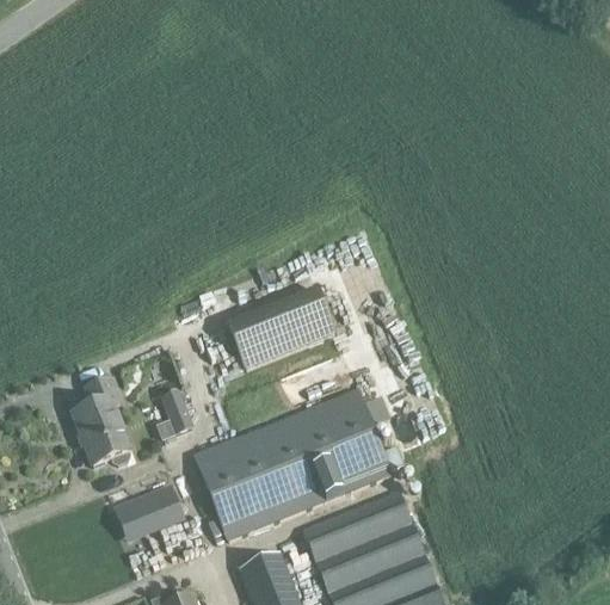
[(318,292),(233,326),(248,369),(334,332),(318,292)]
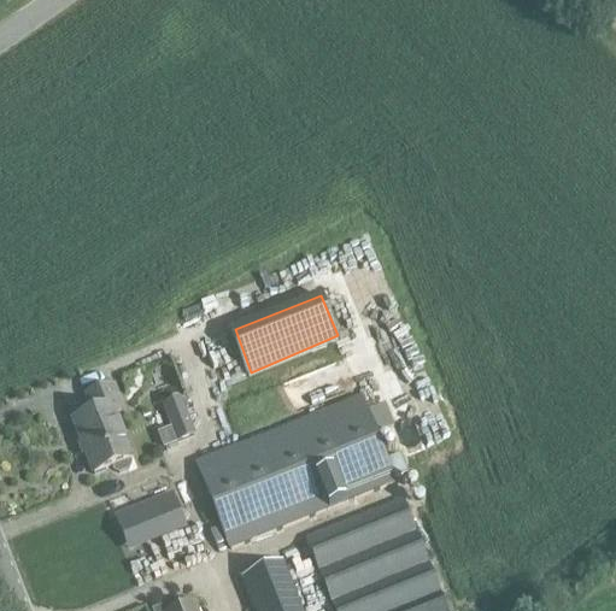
[(94,407),(70,416),(91,470),(110,463),(112,469),(117,471),(128,466),(130,462),(128,456),(129,456),(111,409),(119,405),(110,381),(87,389),(94,407)]
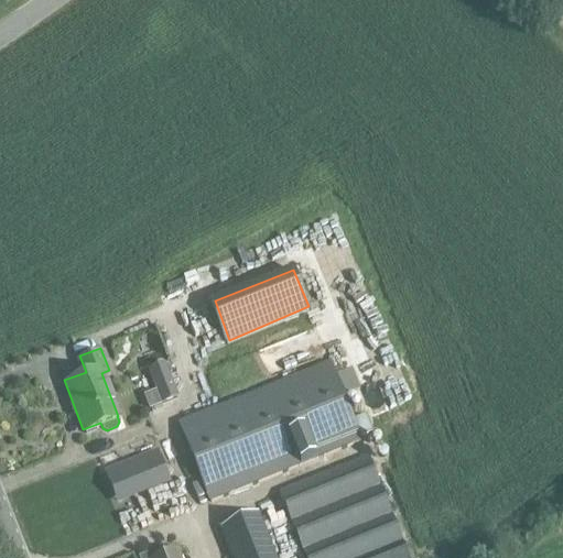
[(252,362),(260,379),(279,371),(272,354),(252,362)]
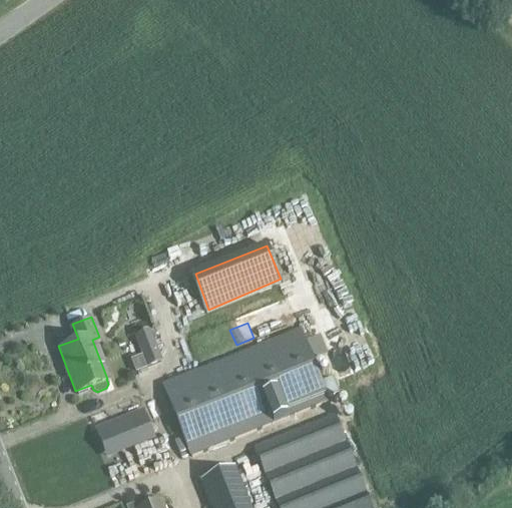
[(301,325),(162,381),(191,454),(330,398),(328,393),(339,389),(332,372),(322,376),(314,357),(329,351),(322,331),(306,337),(301,325)]
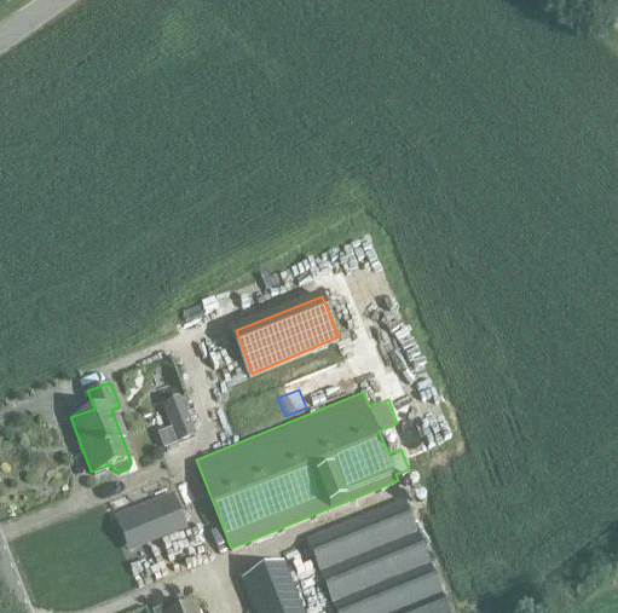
[(174,426),(160,432),(165,446),(196,435),(185,406),(189,404),(185,395),(166,403),(174,426)]
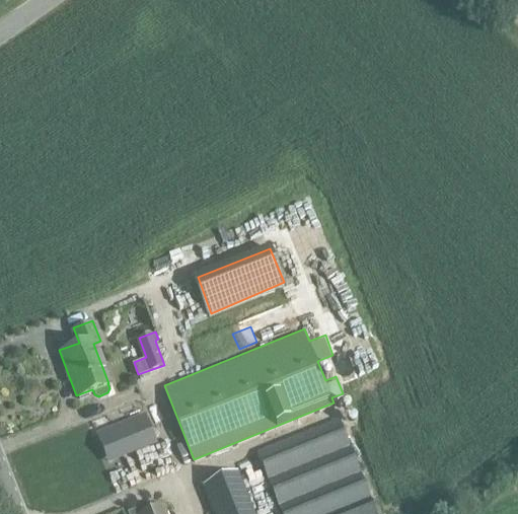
[(146,411),(96,430),(107,460),(157,441),(146,411)]
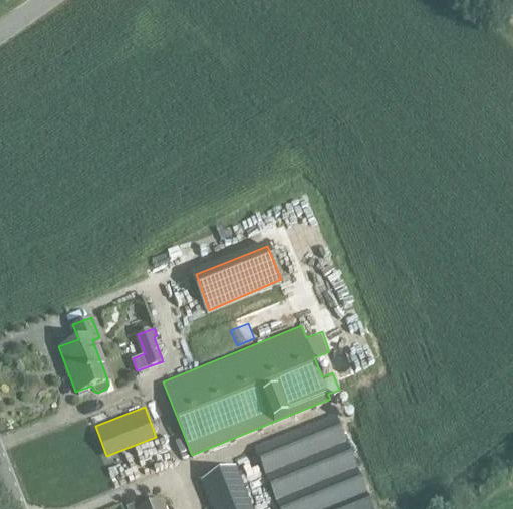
[(375,508),(336,412),(254,446),(279,508),(375,508)]
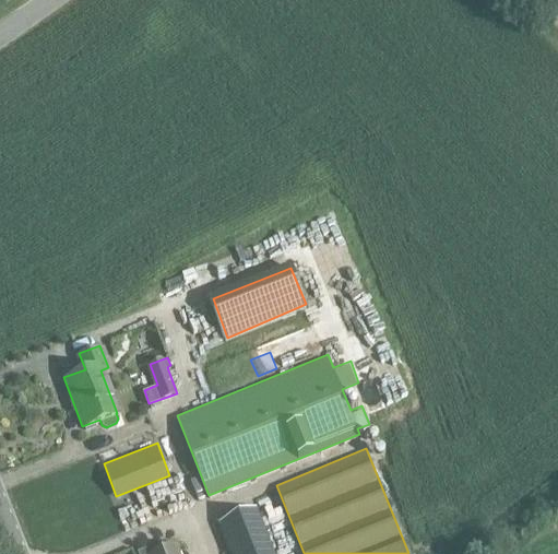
[(275,553),(257,506),(242,513),(258,553),(275,553)]
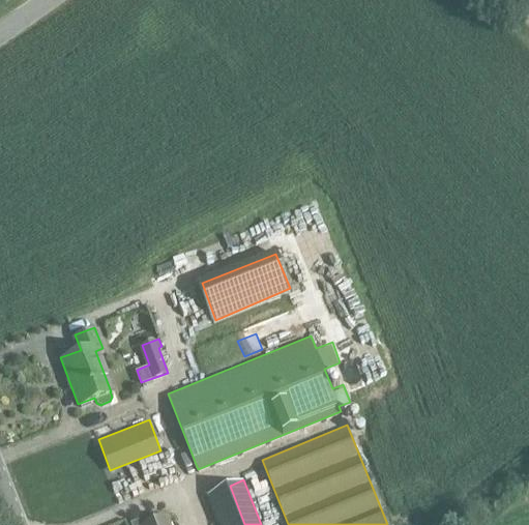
[(144,519),(134,523),(134,524),(170,524),(167,516),(150,522),(146,523),(144,519)]
